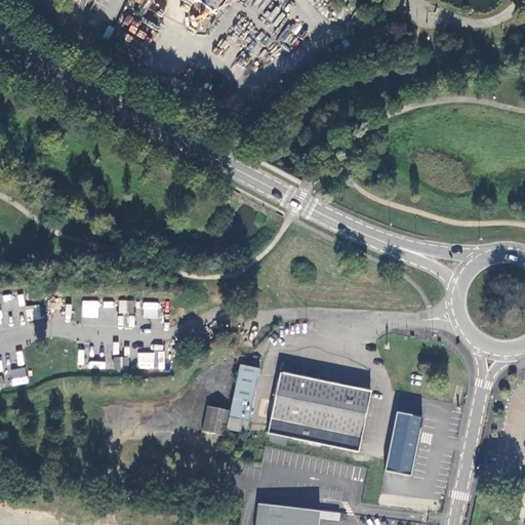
[(216,21),(232,0),(195,0),(193,3),(216,21)]
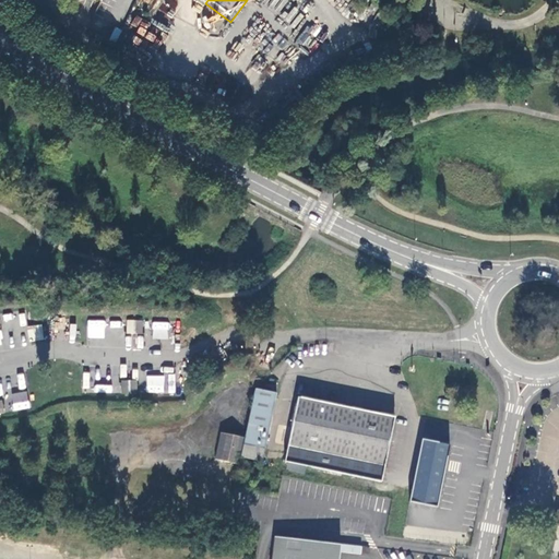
[(377,0),(344,0),(341,4),(361,21),(377,0)]
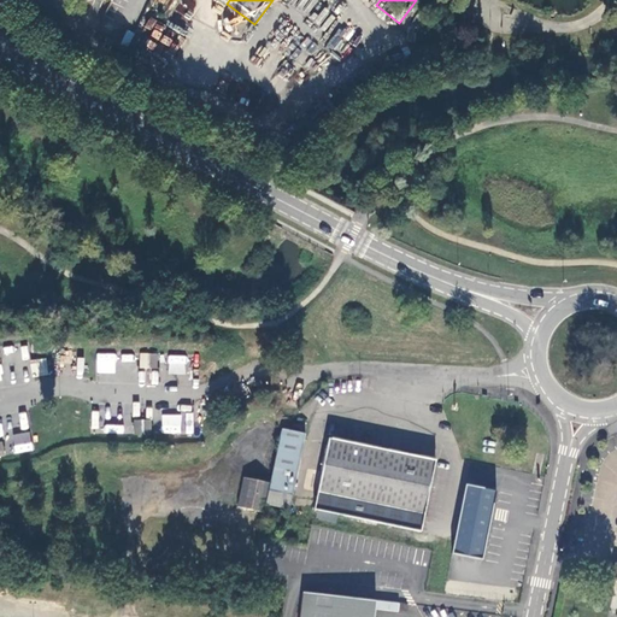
[(95,372),(115,374),(117,354),(98,352),(95,372)]
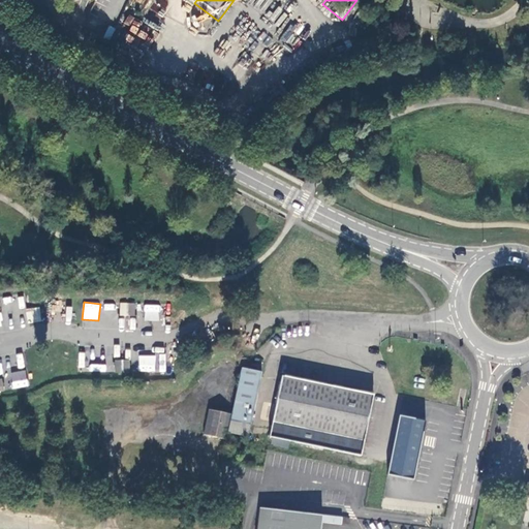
[(115,303),(104,303),(103,312),(115,312),(115,303)]
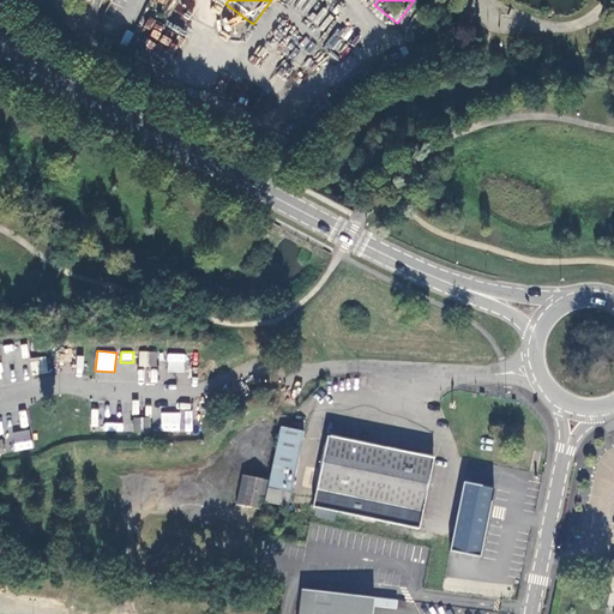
[(143,355),(139,355),(139,367),(156,367),(156,353),(143,353),(143,355)]
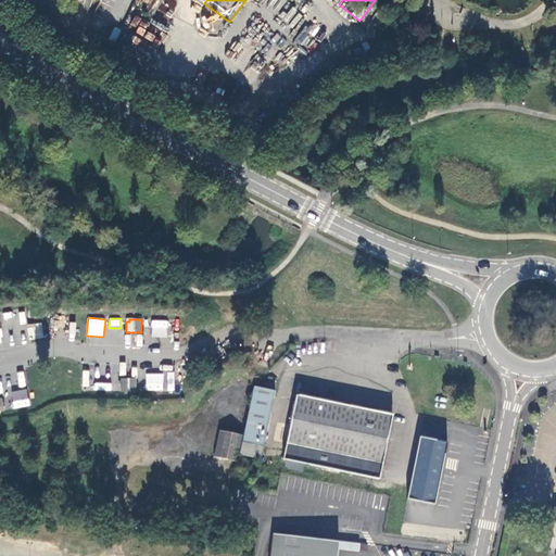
[(152,319),(151,337),(167,338),(168,320),(152,319)]
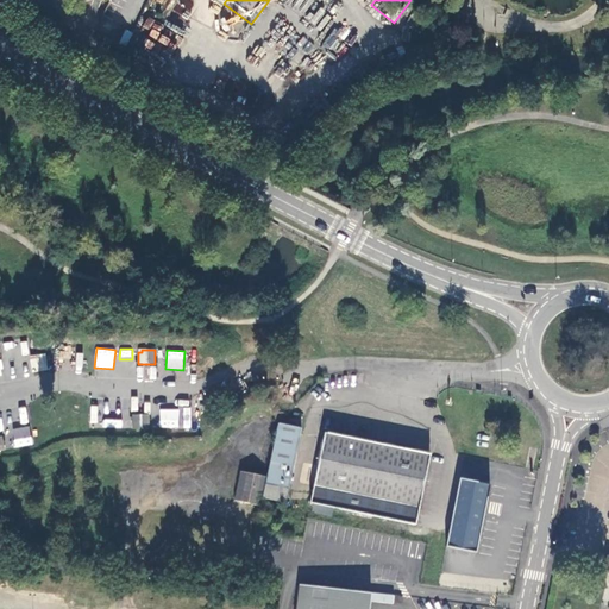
[(32,371),(48,370),(46,353),(31,355),(32,371)]
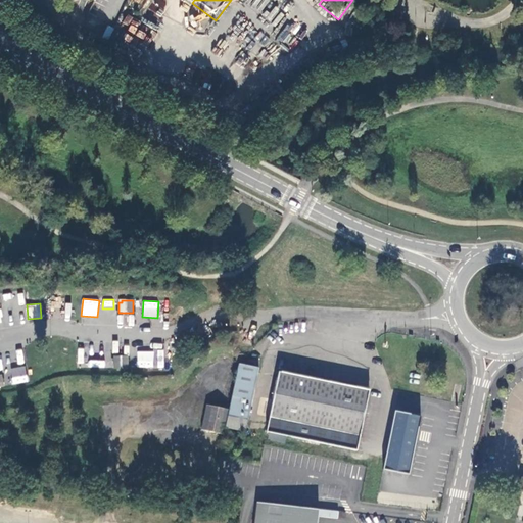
[(117,325),(134,327),(134,315),(119,314),(117,325)]
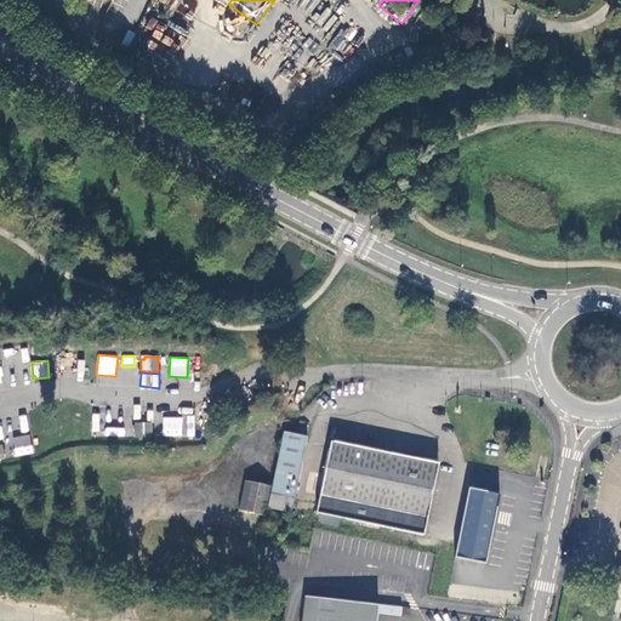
[(21,432),(29,431),(27,414),(18,415),(21,432)]
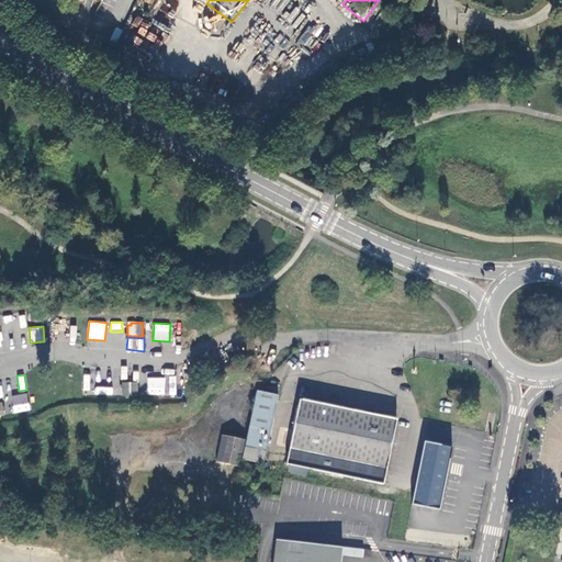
[(90,390),(91,374),(83,374),(82,390),(90,390)]
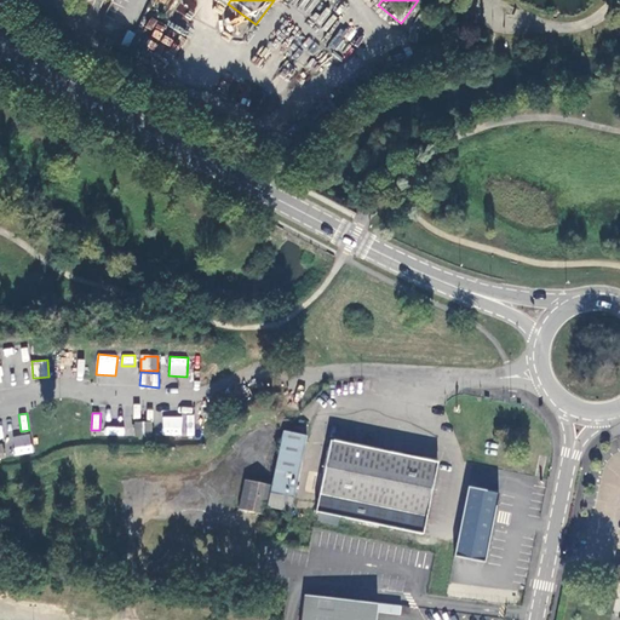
[(195,417),(162,415),(162,436),(194,437),(195,417)]
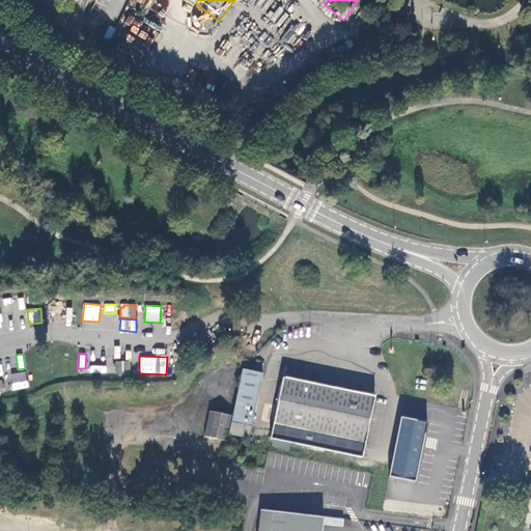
[(115,371),(118,371),(118,374),(127,374),(127,371),(130,371),(130,362),(115,362),(115,371)]
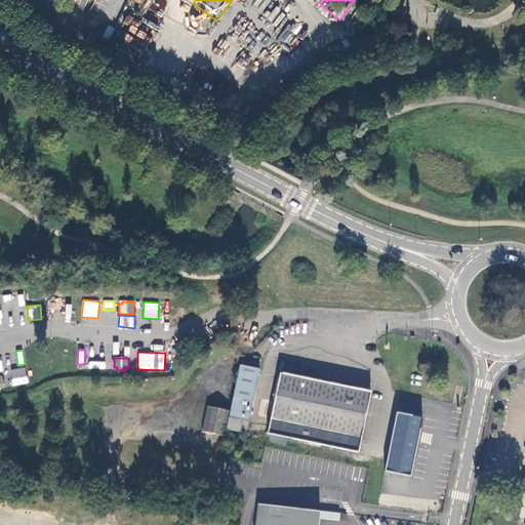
[(260,369),(240,365),(230,411),(229,416),(249,420),(260,369)]
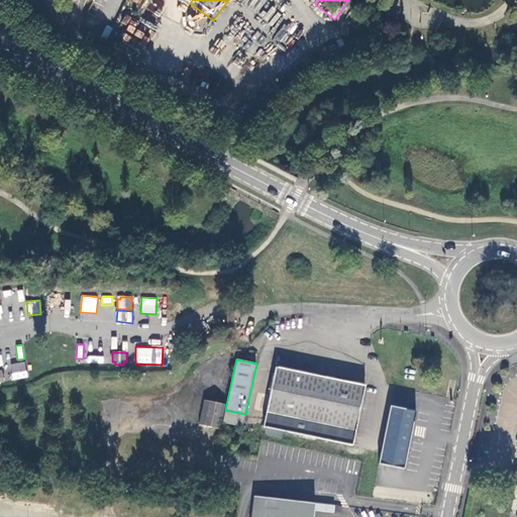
[(11,379),(26,379),(26,363),(11,363),(11,379)]
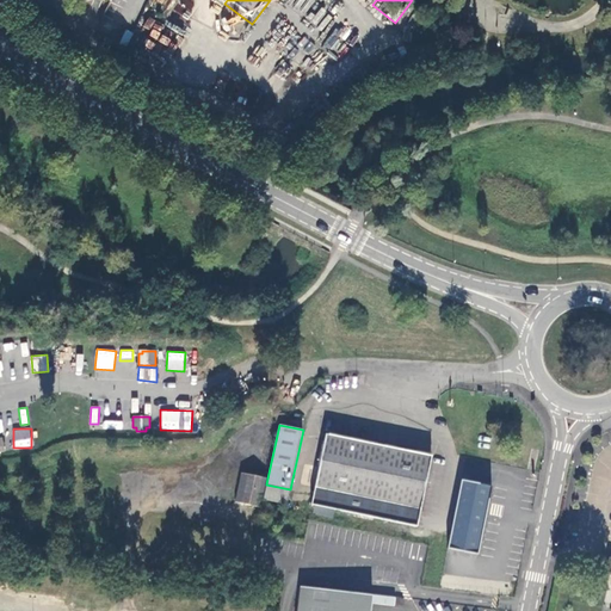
[(326,433),(315,487),(312,504),(417,525),(420,508),(432,455),(326,433)]
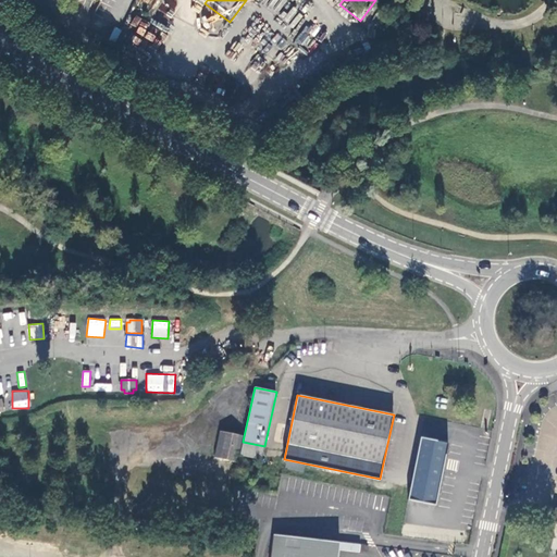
[(214,458),(238,462),(243,442),(244,436),(220,431),(214,458)]
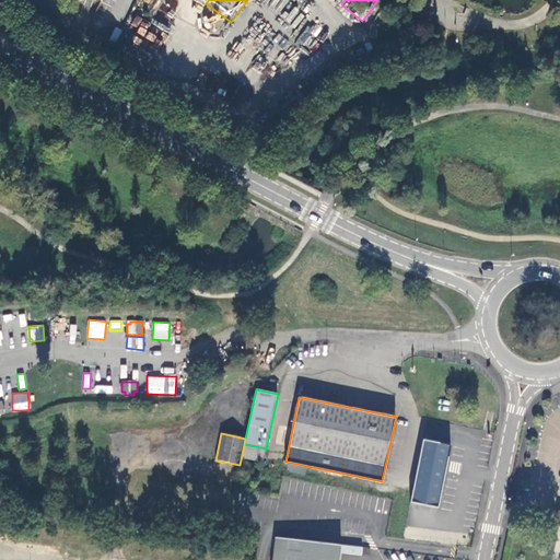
[(423,440),(409,502),(438,509),(451,445),(423,440)]
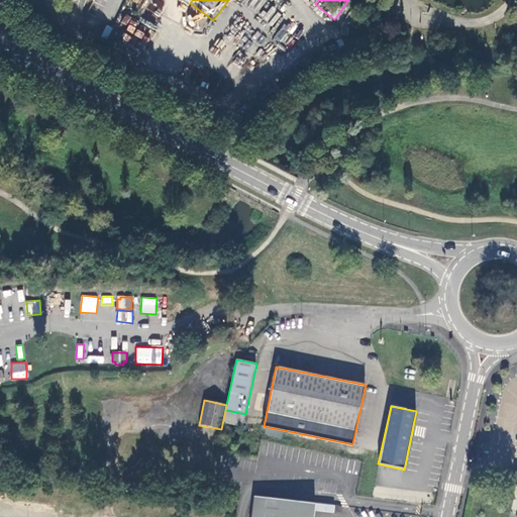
[(315,516),(317,504),(255,496),(252,516),(315,516)]
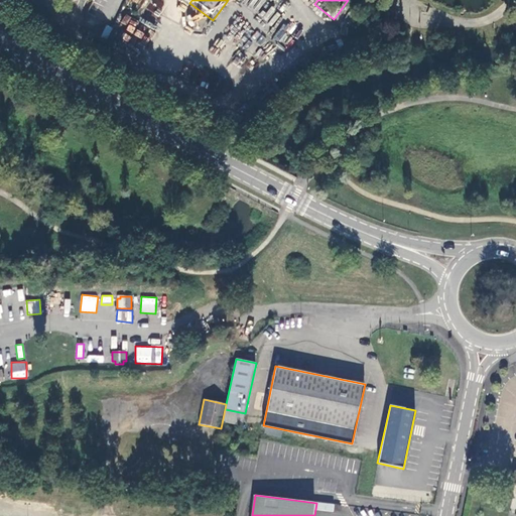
[(335,512),(336,505),(316,503),(315,509),(335,512)]
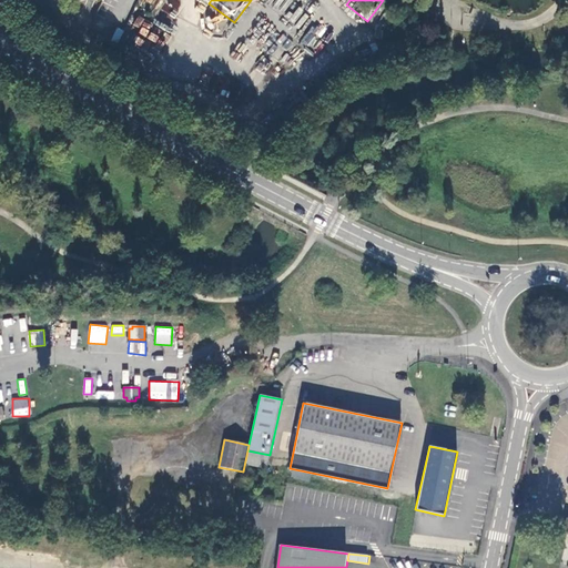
All buildings are outlined.
